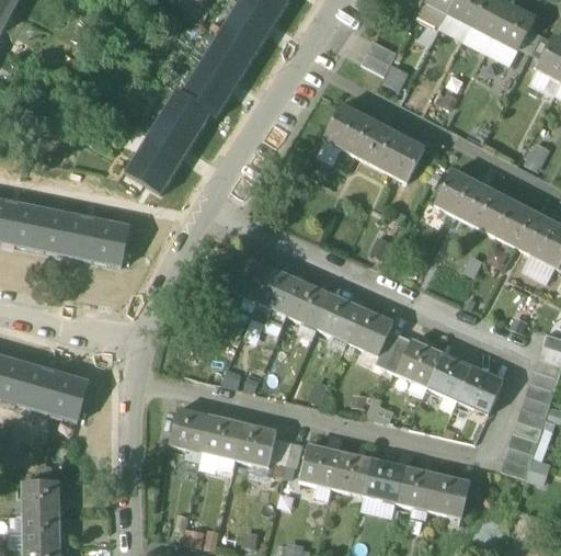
[(0,0),(0,26),(13,0),(0,0)]
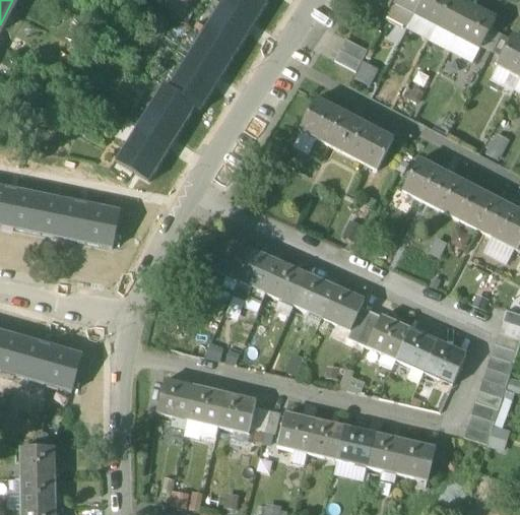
[(223,0),(203,33),(234,52),(266,0),(223,0)]
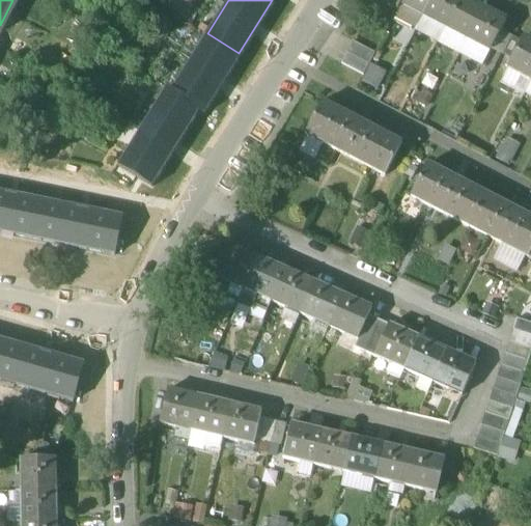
[(400,0),(400,1),(423,12),(429,0),(400,0)]
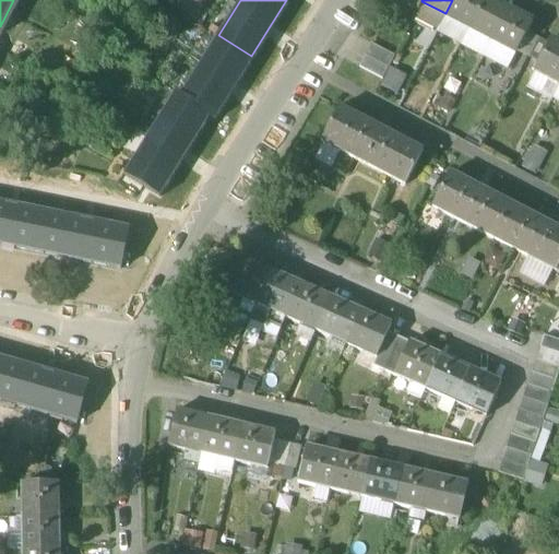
[(452,0),(445,13),(445,14),(468,26),(482,0),(452,0)]
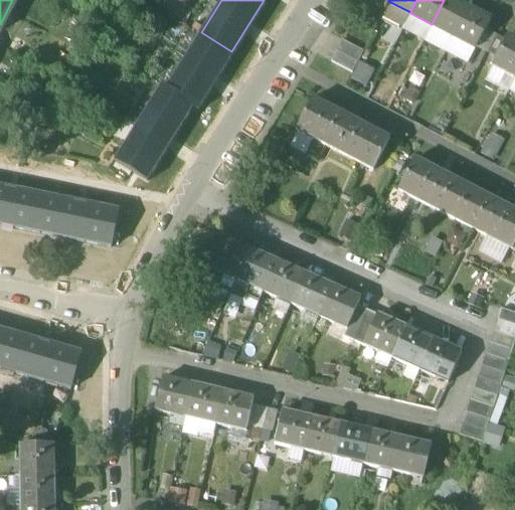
[(444,0),(432,24),(453,35),(469,4),(461,0),(444,0)]
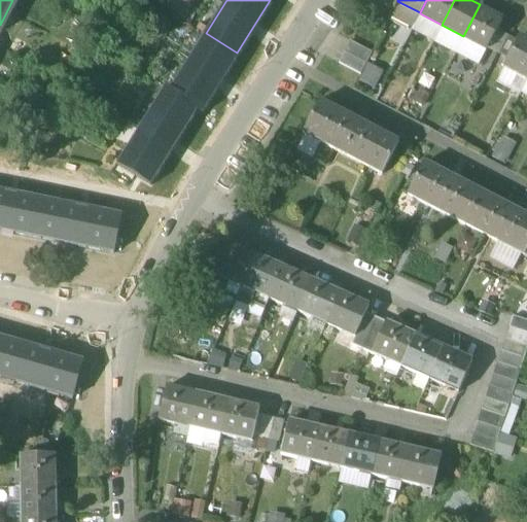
[(420,12),(397,1),(394,6),(389,16),(408,26),(410,23),(413,25),(415,22),(420,13),(420,12)]
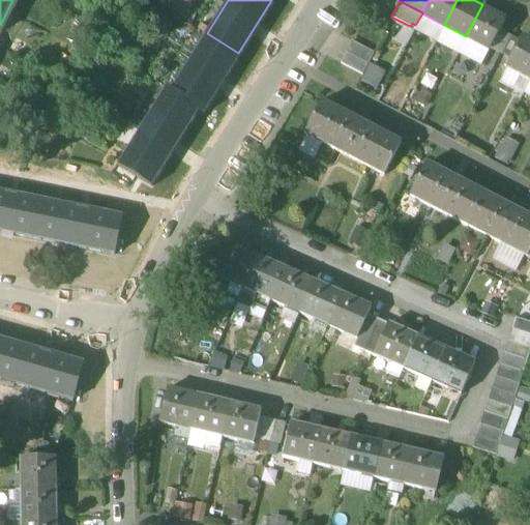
[(482,4),(466,36),(489,48),(505,17),(482,4)]
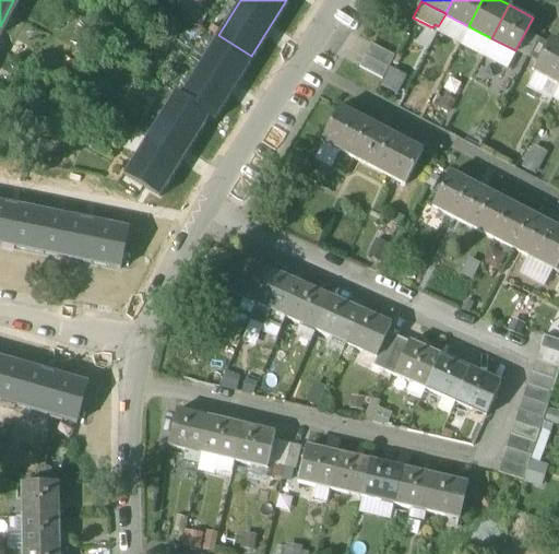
[(218,35),(181,94),(209,112),(214,115),(251,56),(218,35)]
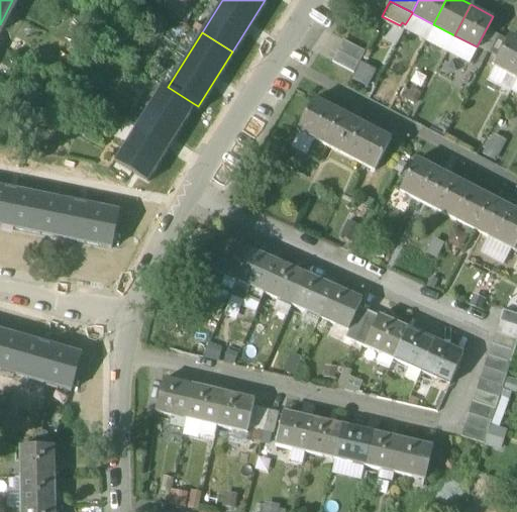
[(516,35),(511,33),(495,64),(516,75),(516,74),(516,35)]
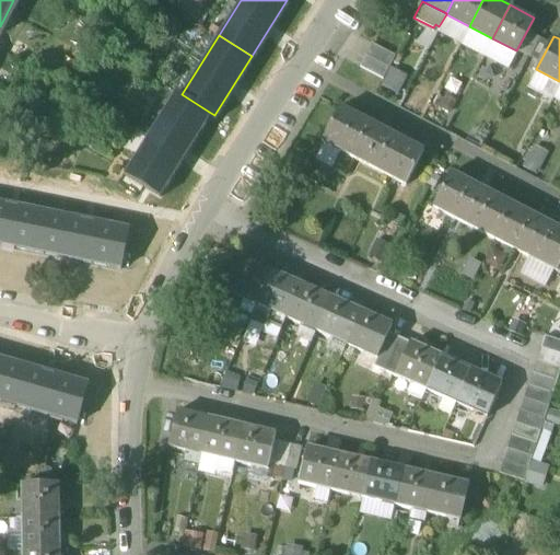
[(395,51),(372,39),(366,51),(389,64),(395,51)]
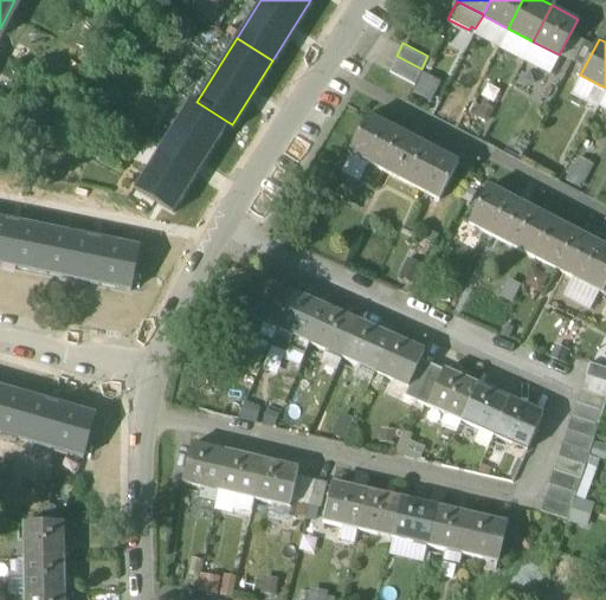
[(421,69),(397,56),(389,68),(414,81),(421,69)]
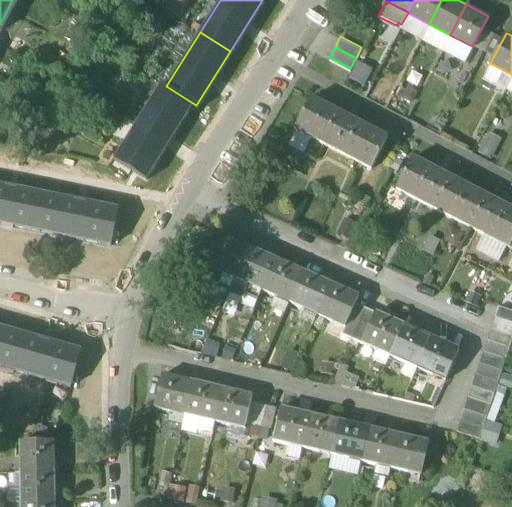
[(161,83),(116,156),(146,174),(191,102),(166,86),(161,83)]
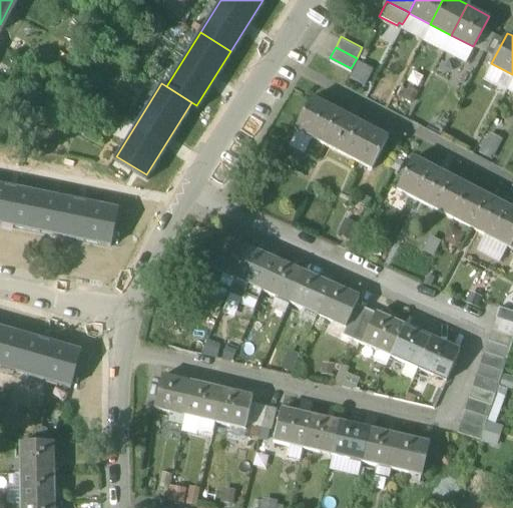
[(387,134),(310,93),(294,124),(371,164),(387,134)]
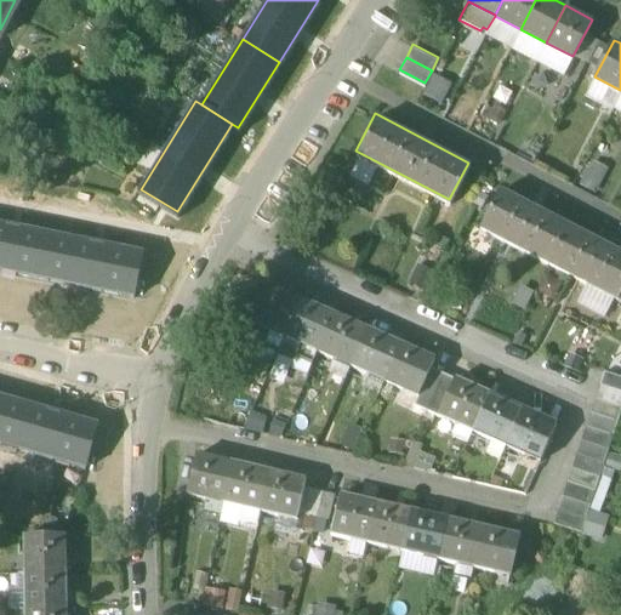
[(582,180),(594,186),(604,161),(592,157),(582,180)]
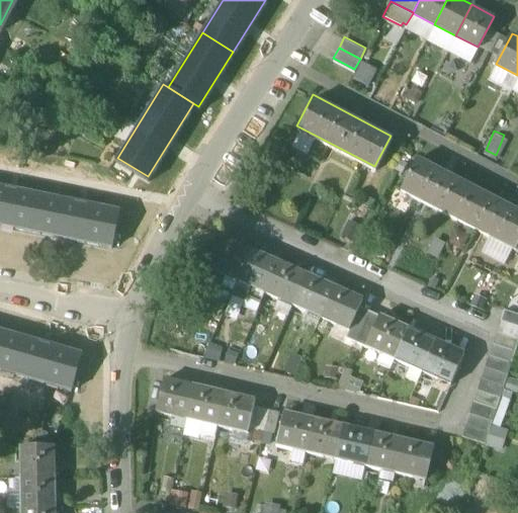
[(473,186),(417,157),(400,188),(457,218),(473,186)]
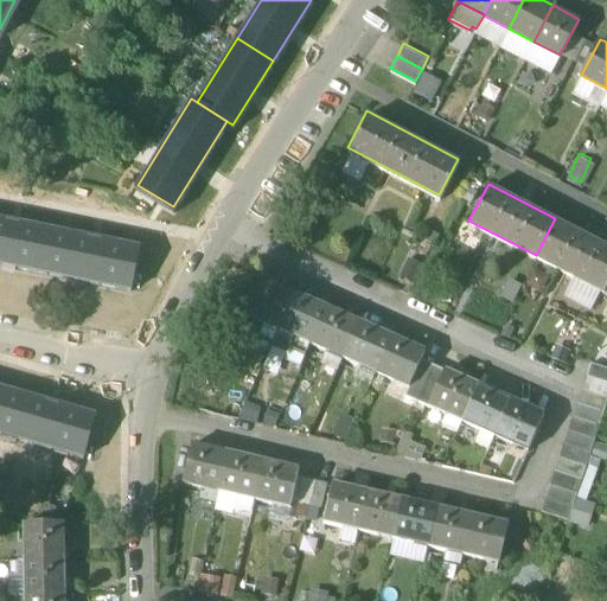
[(0,255),(17,259),(16,263),(36,268),(43,227),(16,221),(16,222),(0,218),(0,255)]
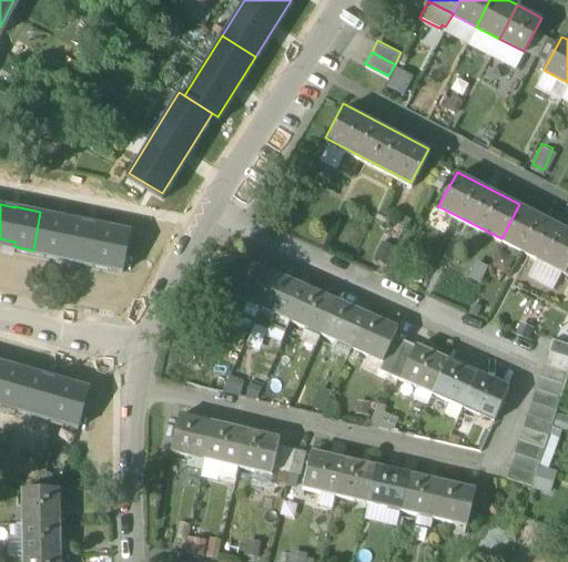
[(546,218),(519,204),(501,238),(564,272),(567,263),(567,230),(555,223),(546,218)]
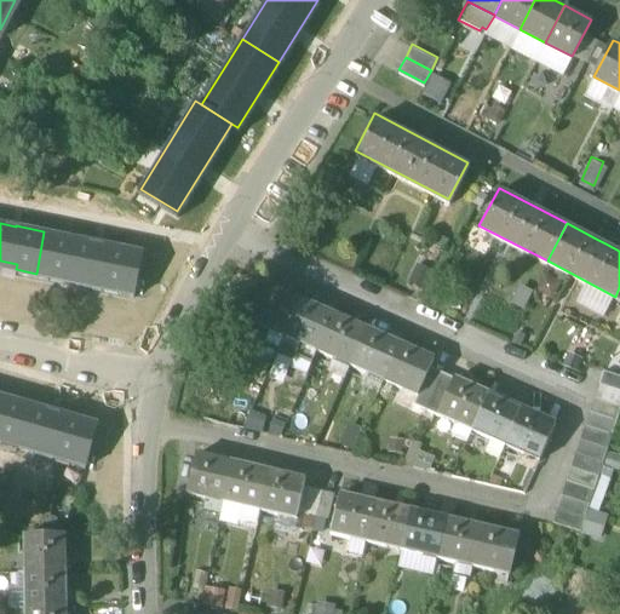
[(82,239),(44,231),(36,274),(47,276),(49,270),(65,274),(64,279),(101,286),(102,281),(116,285),(116,290),(131,292),(139,250),(99,242),(99,244),(81,240),(82,239)]
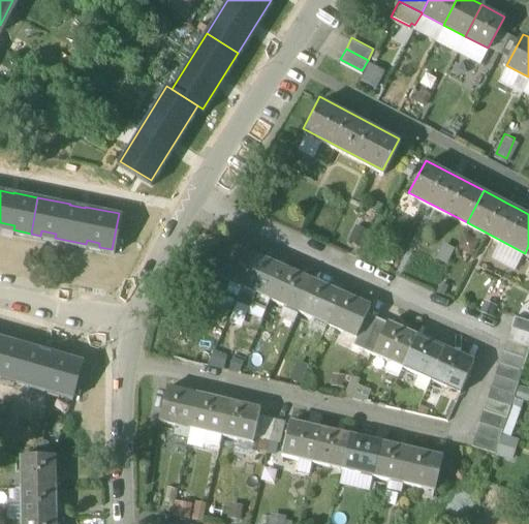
[(243,247),(227,240),(213,272),(228,278),(230,274),(244,280),(255,254),(243,248),(243,247)]
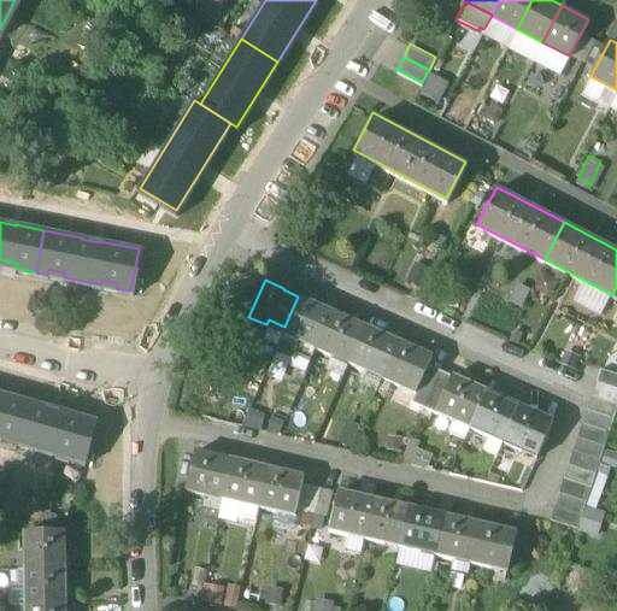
[(317,304),(299,295),(298,297),(285,327),(282,332),(300,339),(303,334),(317,341),(331,311),(316,304),(317,304)]
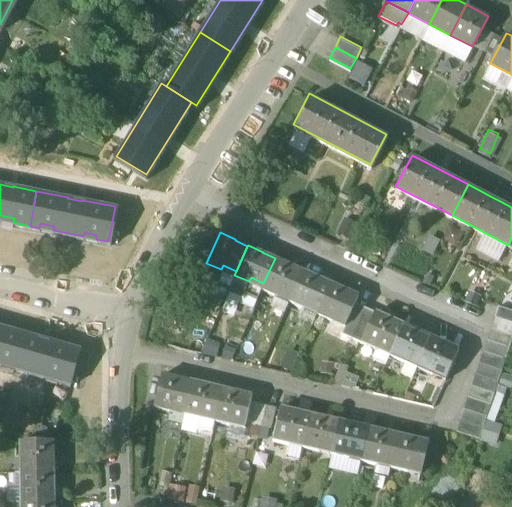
[(291,264),(275,257),(275,258),(263,283),(262,287),(277,294),(278,290),(291,295),(302,270),(290,265),(291,264)]
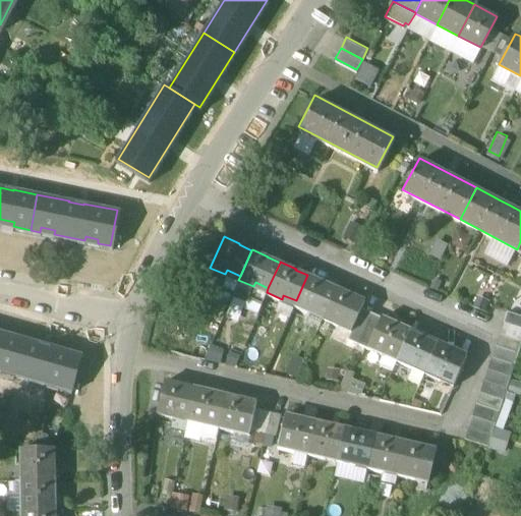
[(324,281),(308,274),(307,275),(296,300),(294,304),(309,311),(311,307),(324,313),(336,287),(323,282),(324,281)]
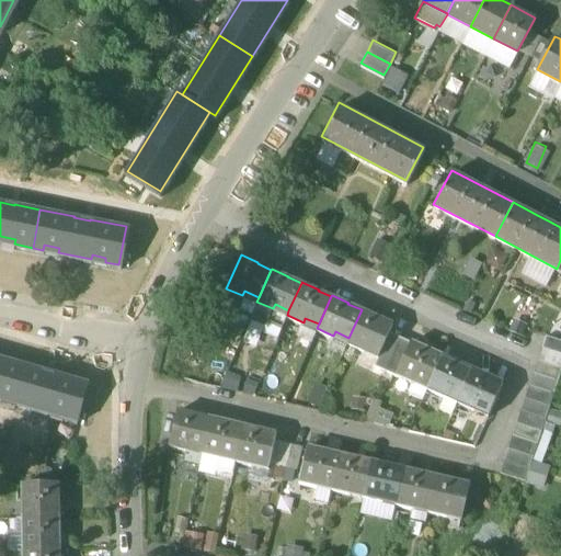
[(378,316),(362,308),(362,309),(348,338),(346,342),(364,350),(366,344),(379,351),(389,330),(392,324),(378,317),(378,316)]
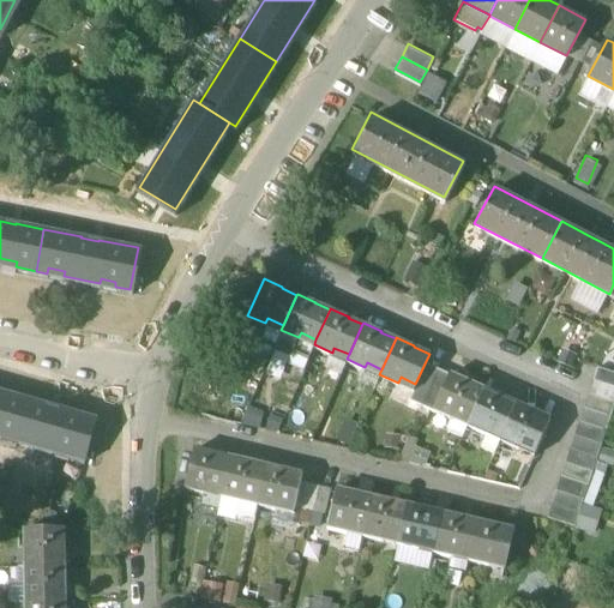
[(415,384),(414,389),(409,398),(421,403),(438,367),(426,361),(415,384)]
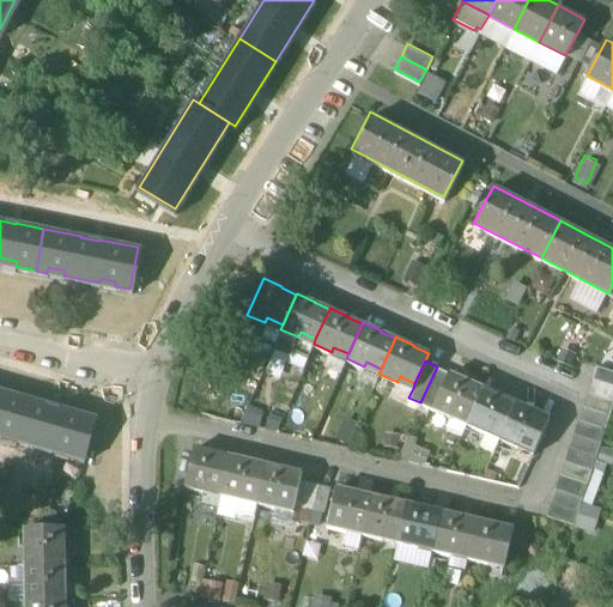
[(612,369),(595,364),(592,377),(612,383),(612,369)]
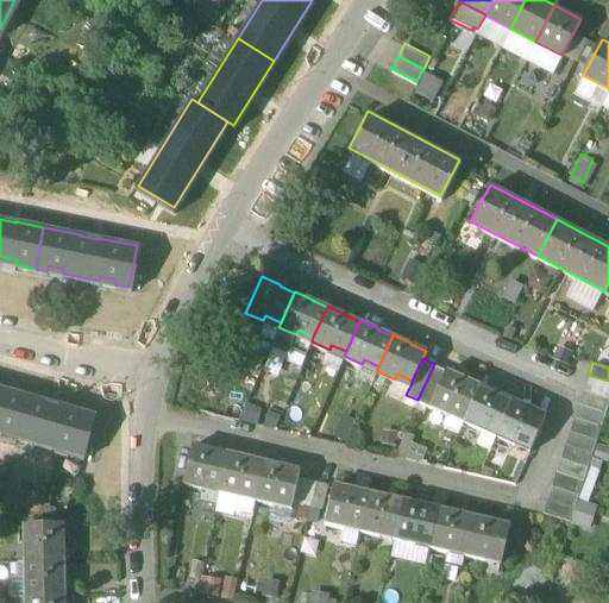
[(446,369),(434,364),(418,400),(429,406),(446,369)]
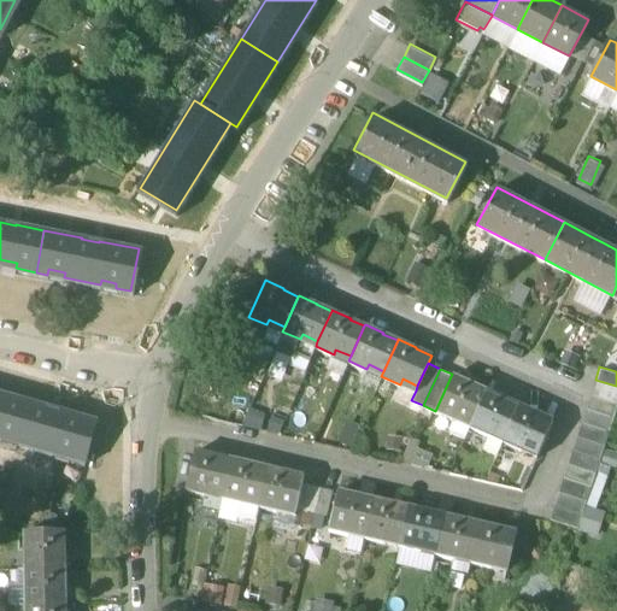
[(471,382),(452,374),(435,411),(454,419),(457,415),(471,421),(485,391),(470,383),(471,382)]
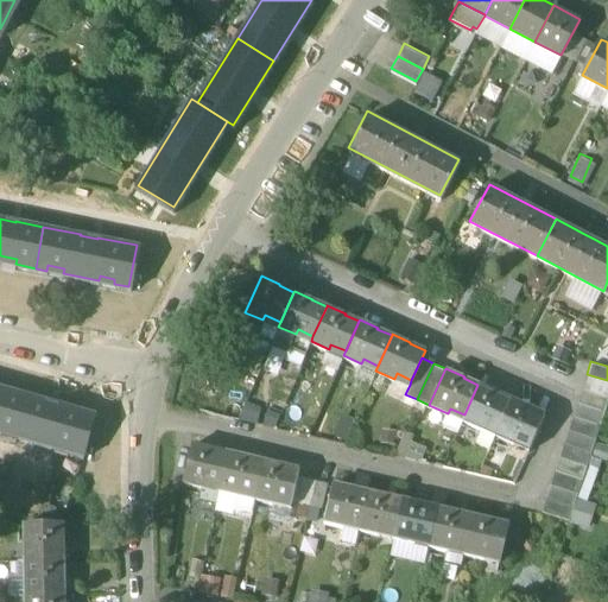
[(607,380),(587,374),(582,387),(607,395),(607,380)]
